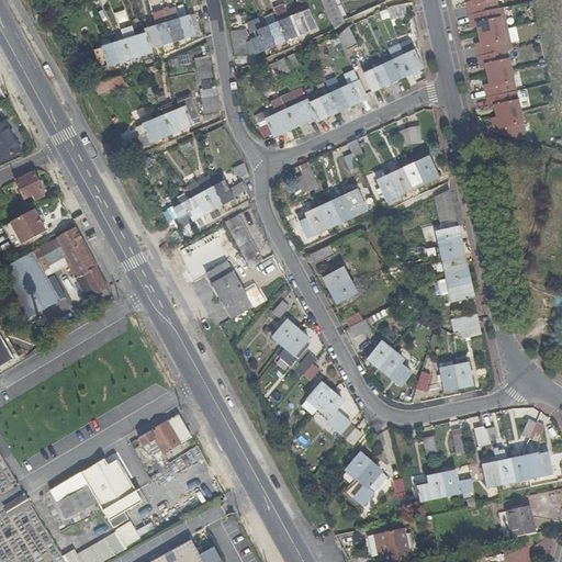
[(333,0),(321,0),(335,29),(343,21),(333,0)]
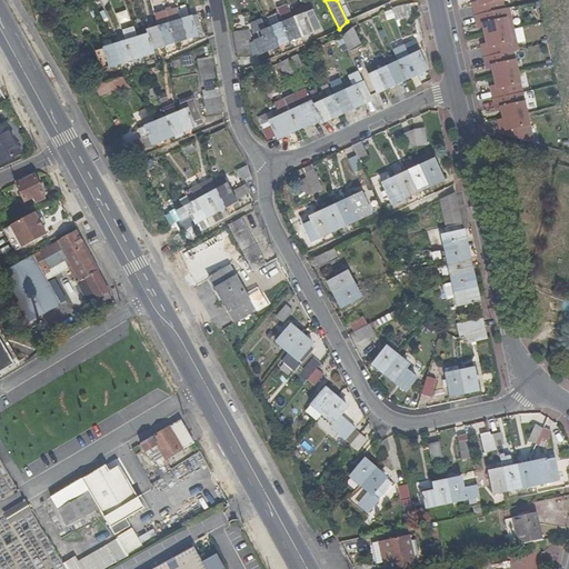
[(471,7),(473,16),(505,9),(502,0),(476,0),(477,2),(477,6),(471,7)]
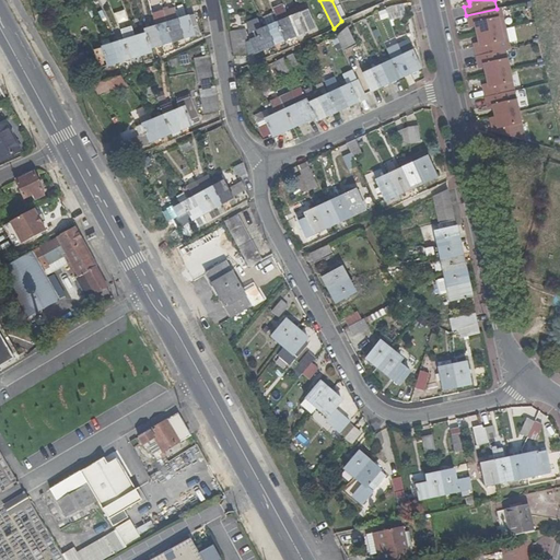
[(273,10),(275,11),(288,39),(292,37),(298,35),(290,18),(286,4),(273,10)]
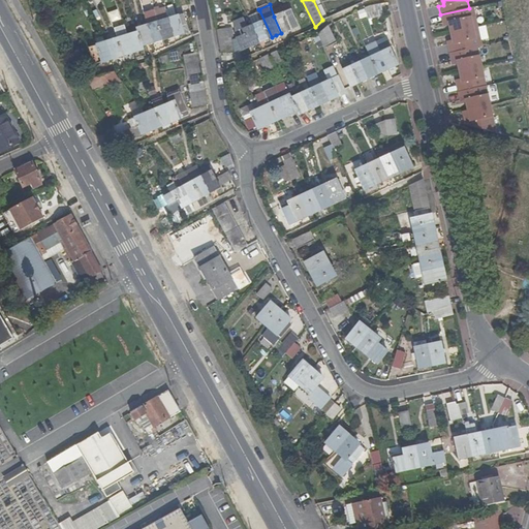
[(360,9),(362,20),(385,14),(382,4),(360,9)]
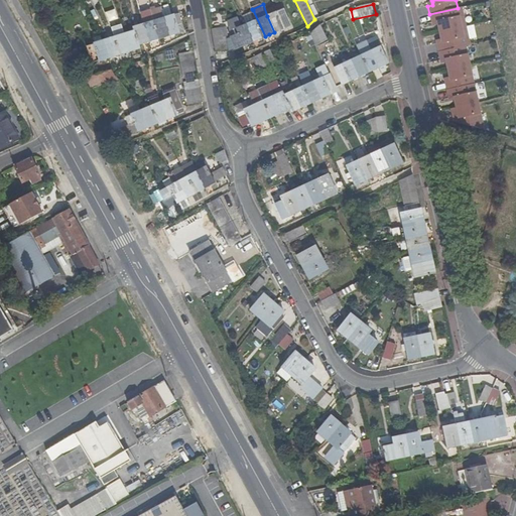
[(170,6),(162,9),(164,17),(173,14),(170,6)]
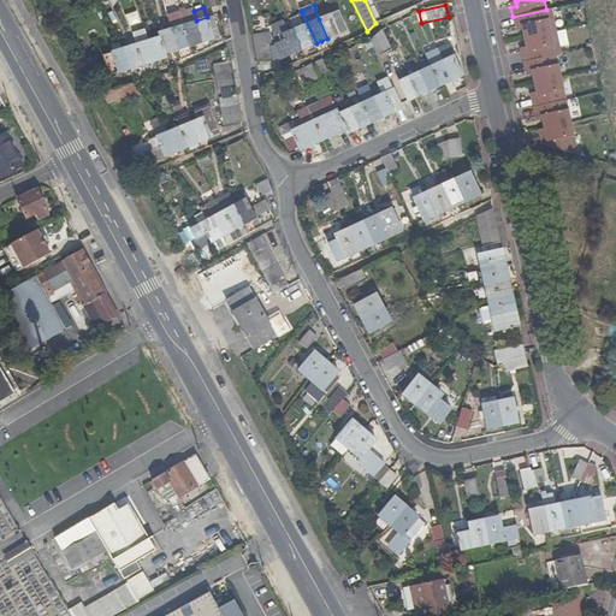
[(523,39),(556,31),(551,9),(546,10),(513,17),(515,28),(521,27),(522,30),(523,39)]
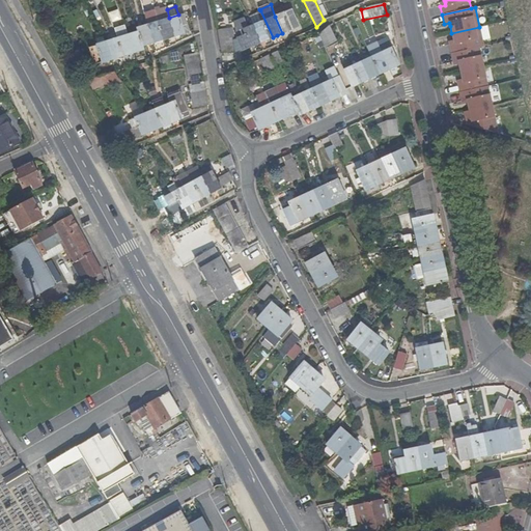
[(157,11),(159,21),(165,38),(169,37),(175,35),(169,18),(167,9),(167,8),(157,11)]
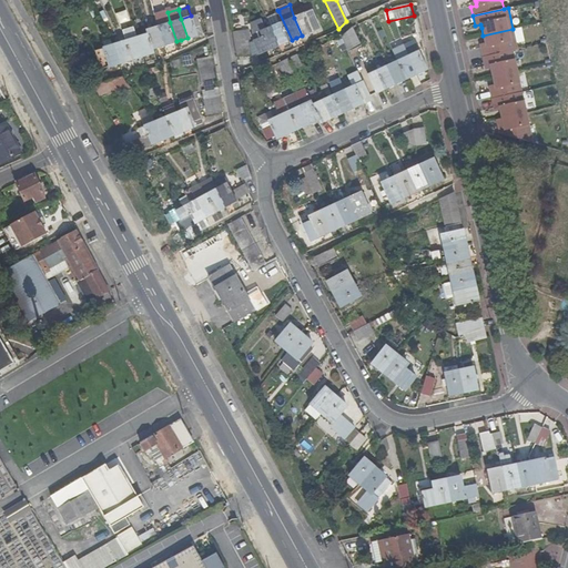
[(129,10),(118,13),(121,24),(132,21),(129,10)]
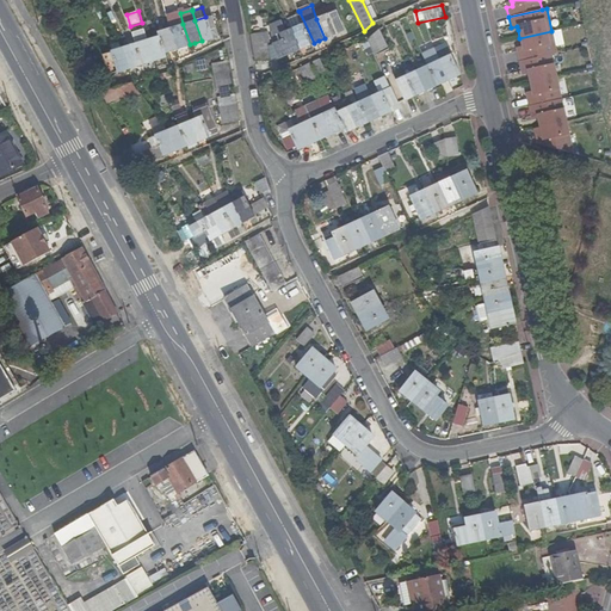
[(338,11),(316,19),(325,38),(339,32),(346,30),(338,11)]
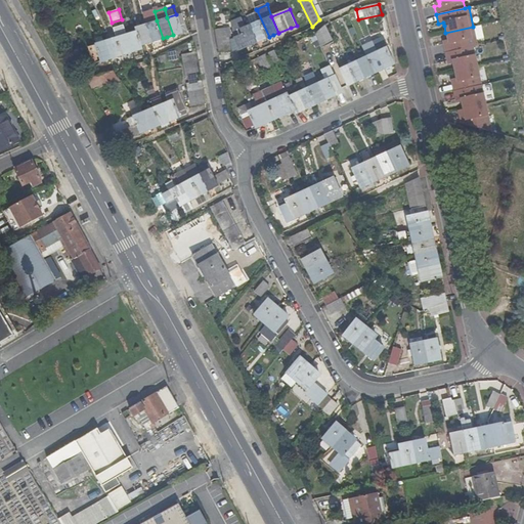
[(257,10),(247,14),(252,25),(259,41),(264,39),(269,37),(257,10)]
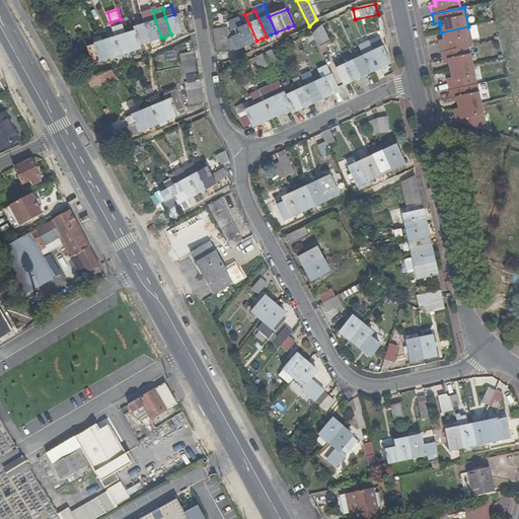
[(174,14),(165,17),(171,34),(186,30),(179,13),(174,14)]
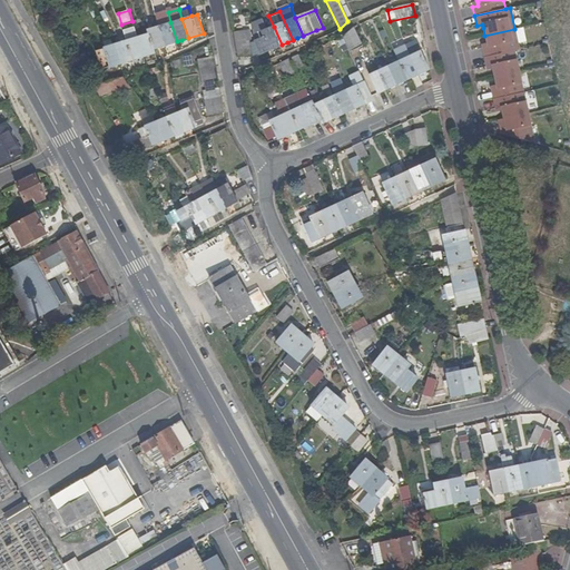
[(259,55),(282,45),(274,27),(267,29),(264,21),(252,26),(256,41),(255,41),(259,55)]
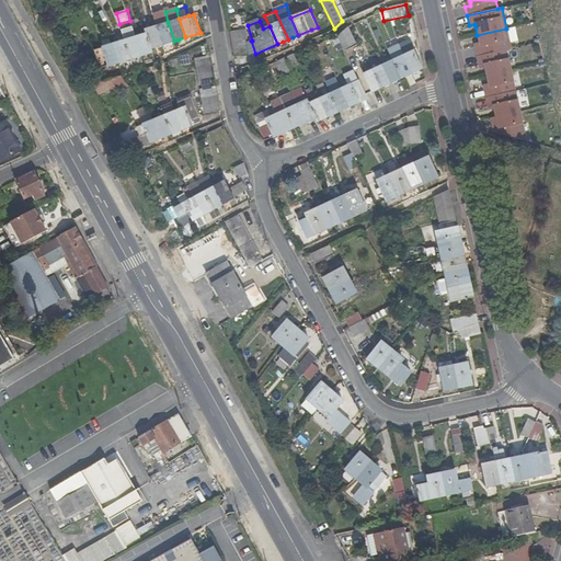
[(168,43),(174,41),(168,22),(157,26),(163,44),(168,43)]
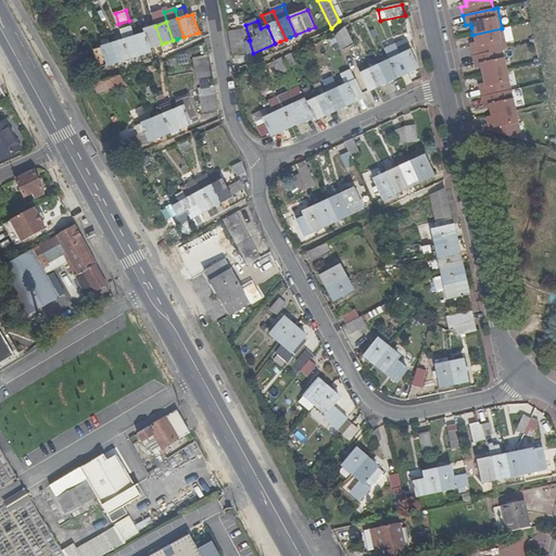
[(155,26),(144,29),(146,33),(150,48),(155,46),(162,43),(155,26)]
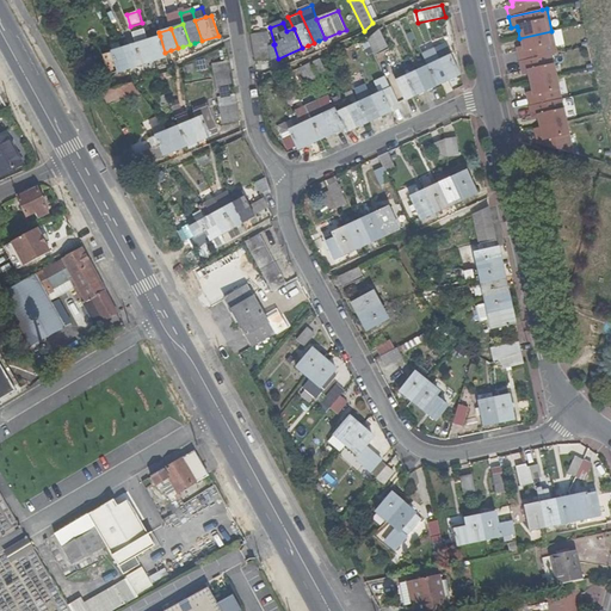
[(377,54),(390,48),(382,30),(368,36),(377,54)]
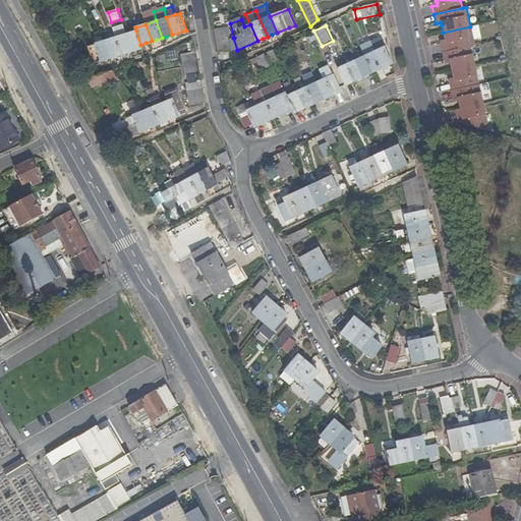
[(216,37),(229,35),(228,26),(215,30),(216,37)]
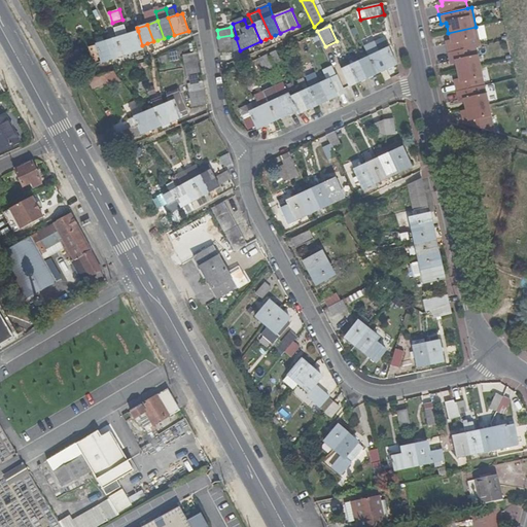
[(481,46),(476,27),(448,33),(450,40),(450,44),(446,45),(448,54),(476,47),(481,46)]
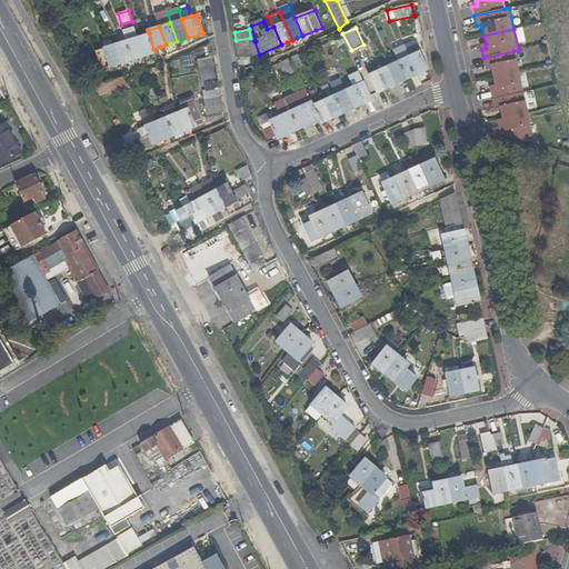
[(127,41),(138,38),(136,31),(123,35),(127,41)]
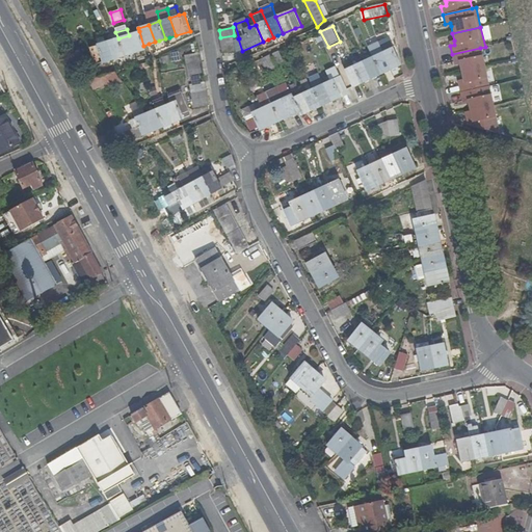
[(144,49),(143,46),(139,31),(129,35),(134,53),(138,51),(144,49)]
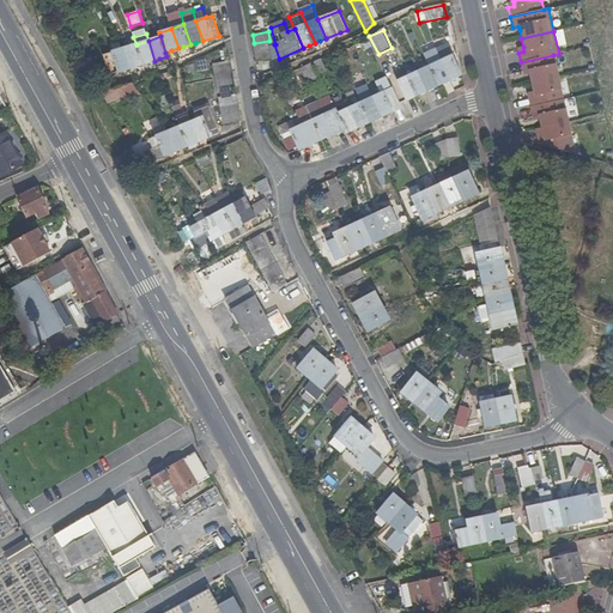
[(146,64),(155,61),(149,41),(137,44),(143,65),(146,64)]
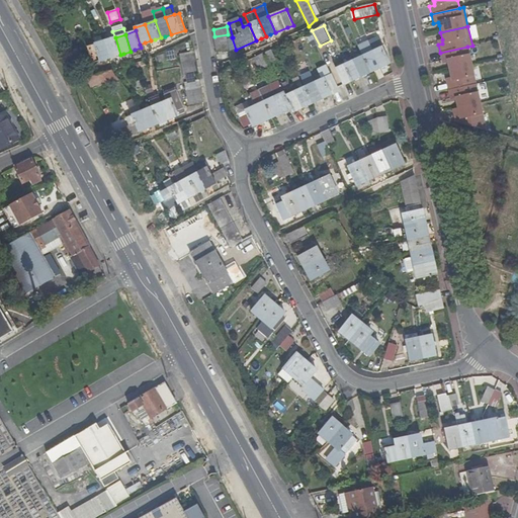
[(214,36),(217,45),(230,41),(229,38),(228,34),(214,36)]
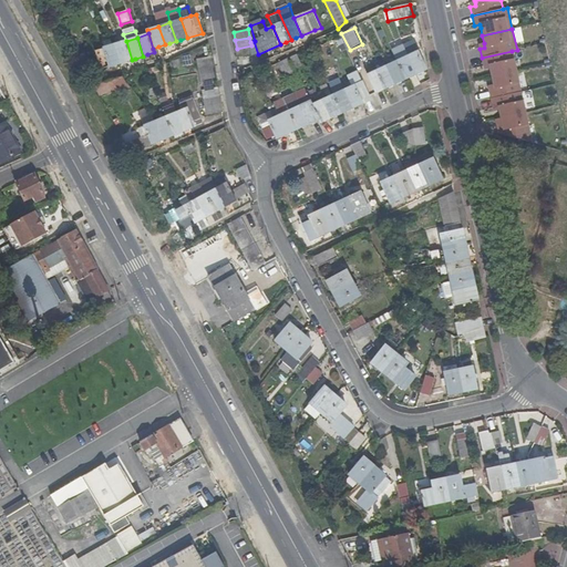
[(342,52),(348,50),(342,38),(337,40),(342,52)]
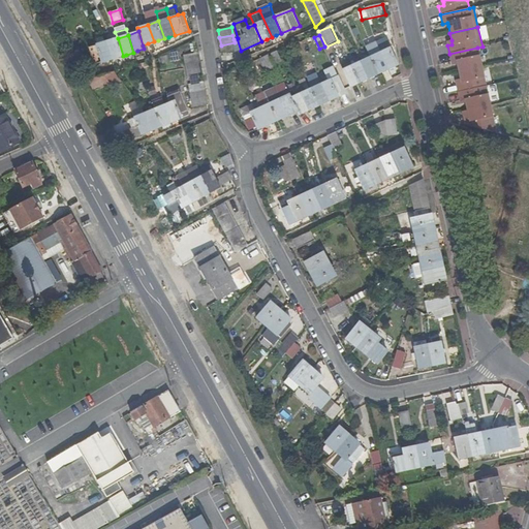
[(386,37),(375,41),(380,52),(391,47),(386,37)]
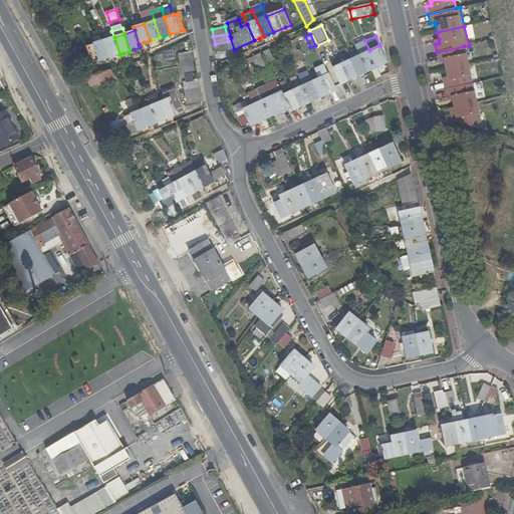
[(113,56),(119,54),(114,37),(103,40),(109,57),(113,56)]
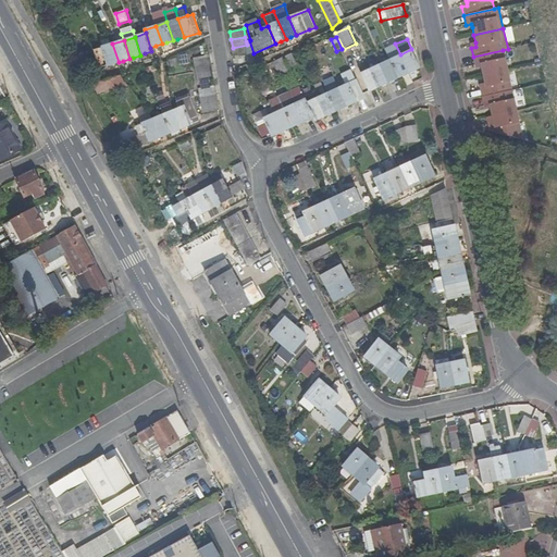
[(101,67),(119,62),(112,44),(94,50),(99,69),(101,67)]
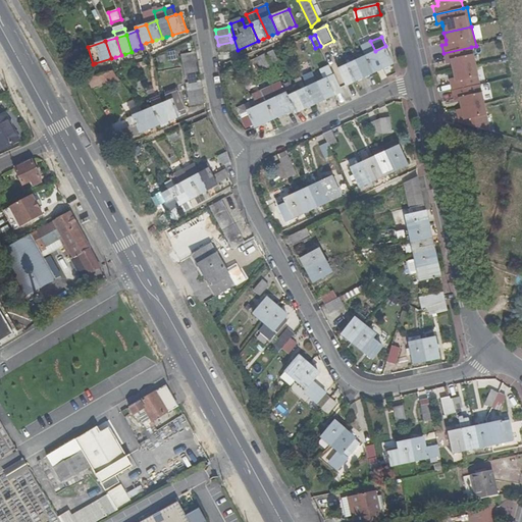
[(233,49),(231,42),(218,45),(219,52),(233,49)]
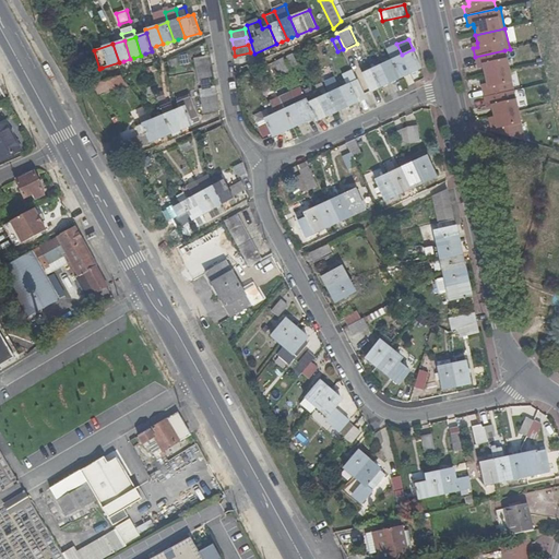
[(420,68),(413,49),(402,55),(409,72),(420,68)]
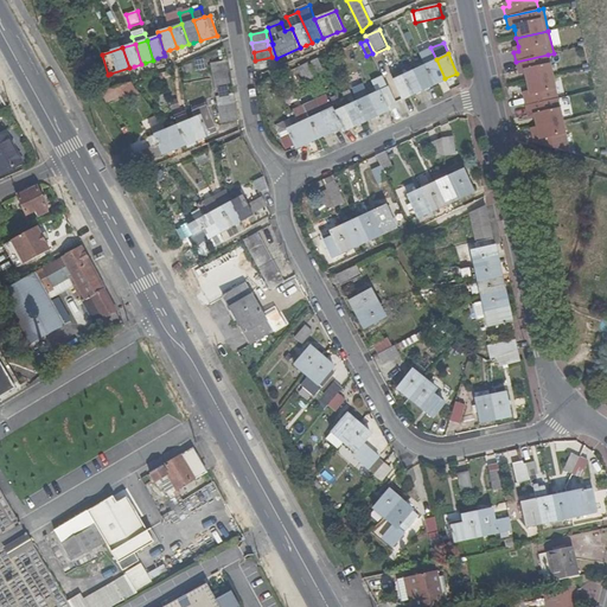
[(526,83),(553,77),(548,55),(516,62),(518,71),(523,70),(524,74),(526,83)]
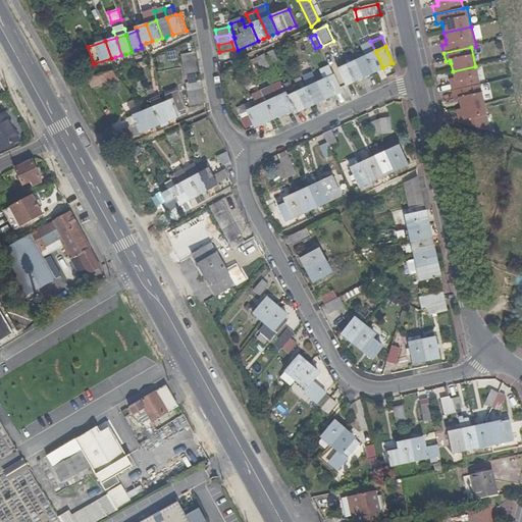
[(278,60),(273,50),(267,53),(272,63),(278,60)]
